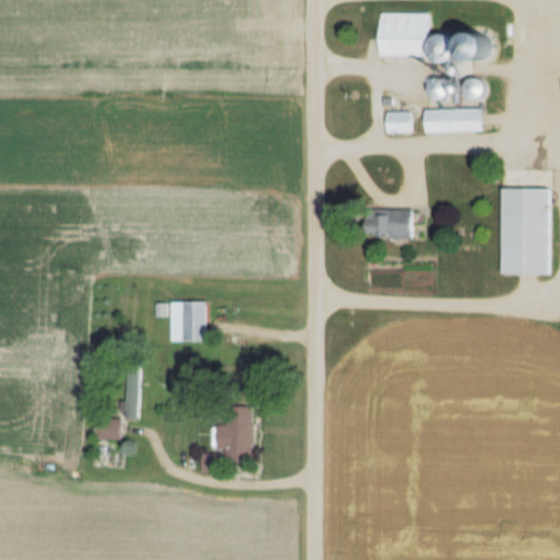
[(428,56),(428,13),(380,13),(380,56),(428,56)]
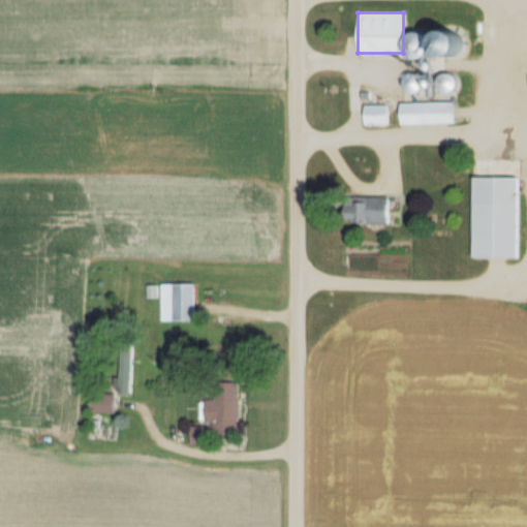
[(460,29),(443,29),(443,55),(460,55),(460,29)]
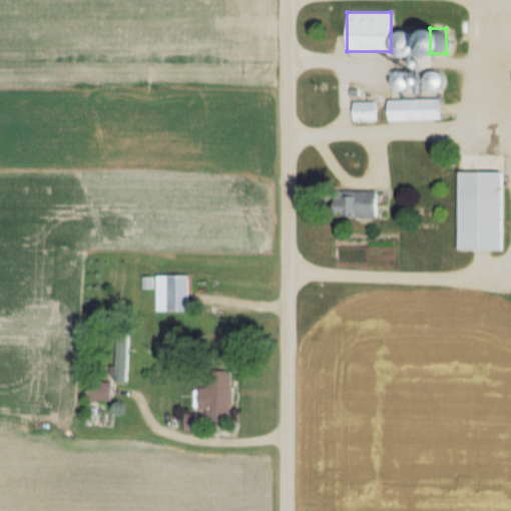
[(416,32),(396,32),(396,56),(416,56),(416,32)]
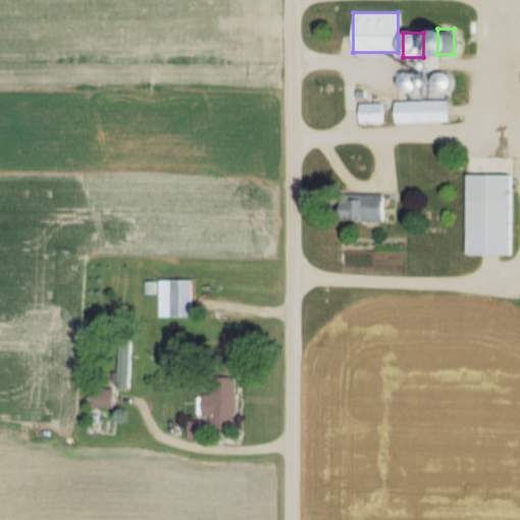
[(450,93),(452,74),(435,72),(433,91),(450,93)]
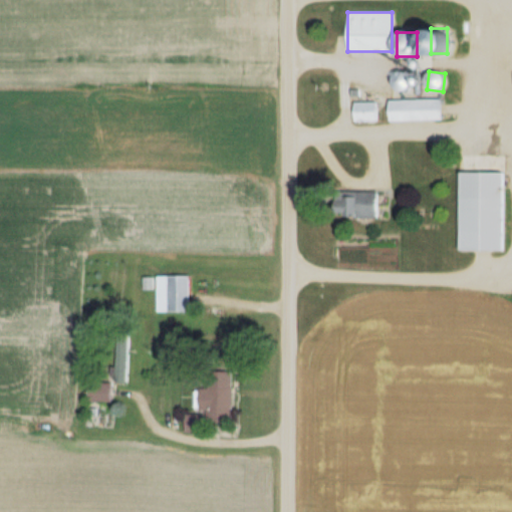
[(411,90),(411,72),(394,72),(394,90),(411,90)]
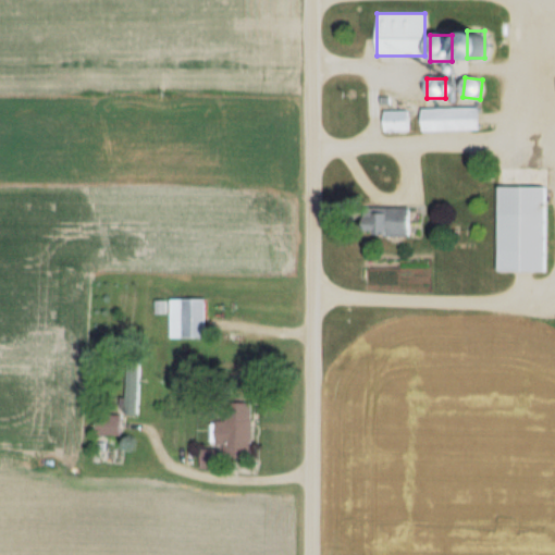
[(479,131),(479,108),(421,108),(421,131),(479,131)]
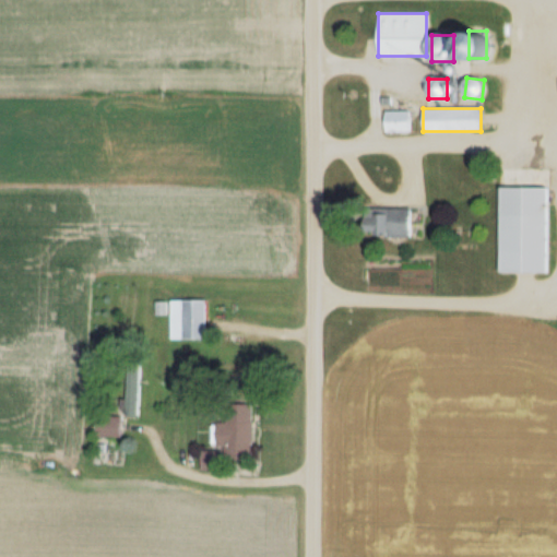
[(410,111),(384,111),(384,132),(410,132),(410,111)]
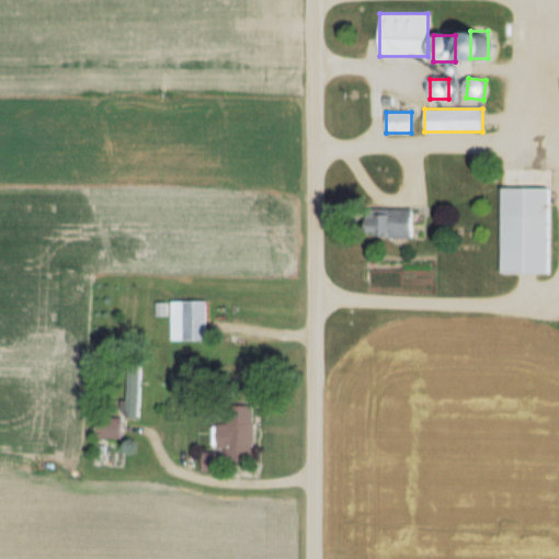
[(502,187),(502,274),(549,274),(550,187),(502,187)]
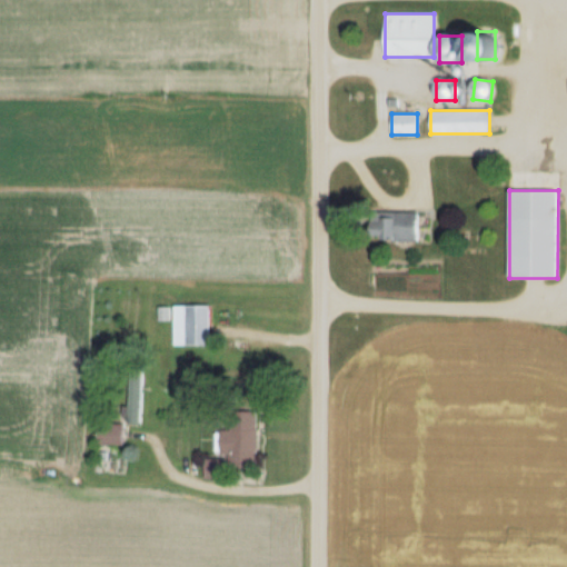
[(418,242),(418,214),(390,214),(390,242),(418,242)]
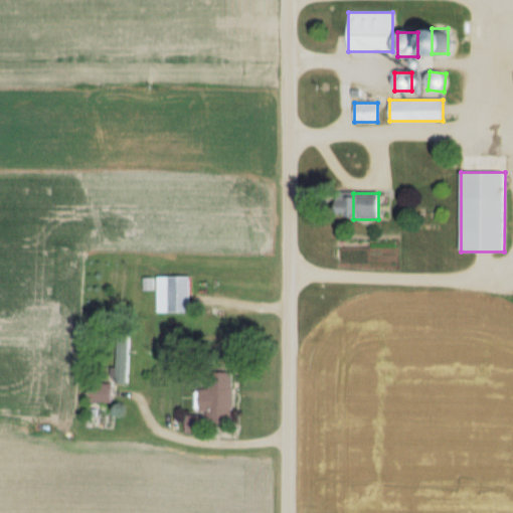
[(188,277),(155,277),(155,314),(188,314),(188,277)]
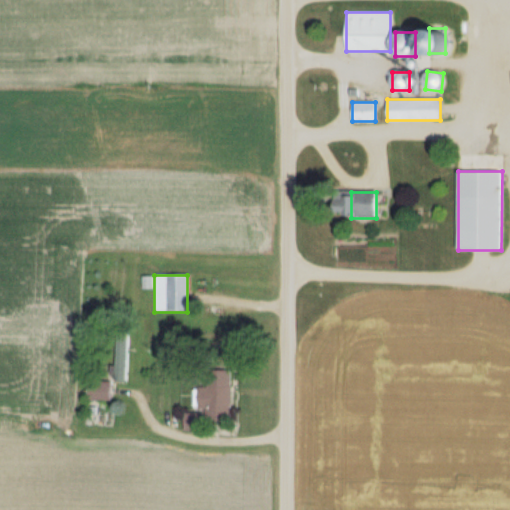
[(125,332),(113,332),(113,382),(125,382),(125,332)]
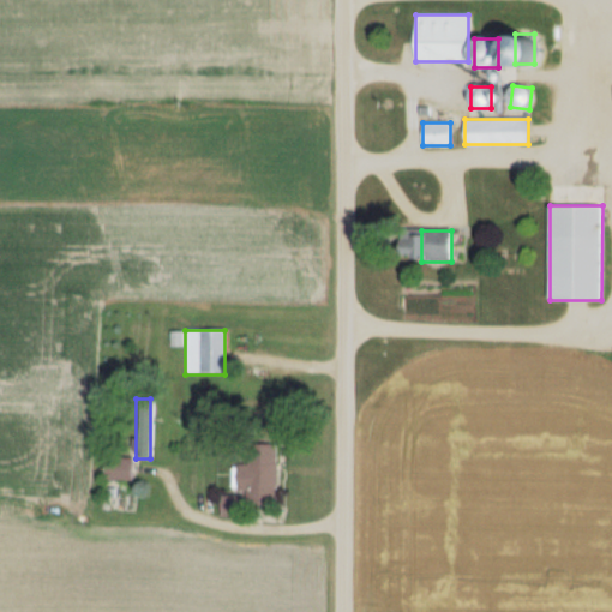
[(132,459),(105,459),(105,481),(131,481),(132,459)]
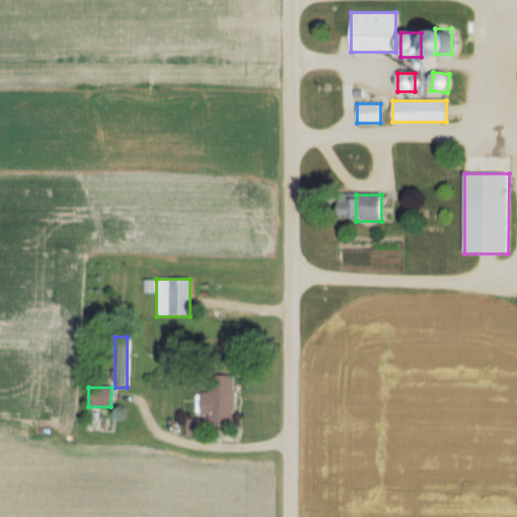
[(200,417),(206,417),(206,429),(232,429),(232,392),(200,392),(200,417)]
